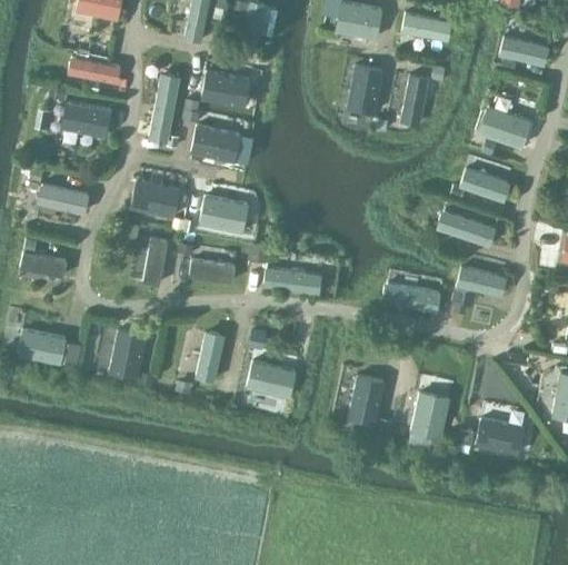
[(121,0),(79,0),(77,13),(118,21),(121,0)]
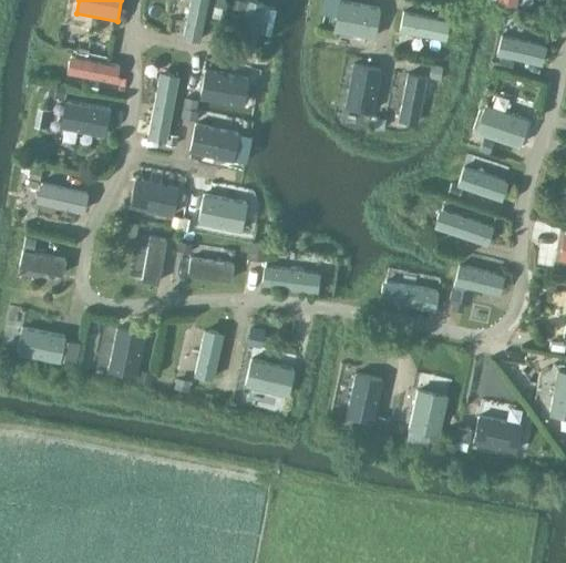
[(209,1),(203,0),(192,0),(184,41),(199,44),(209,1)]
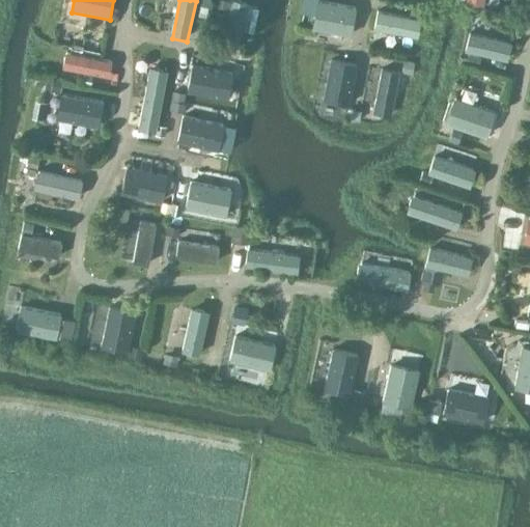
[(248,3),(233,0),(223,48),(238,51),(248,3)]
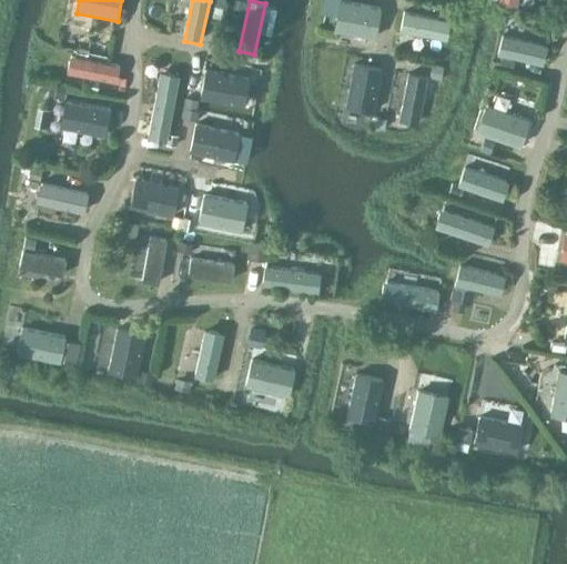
[(381,11),(341,3),(335,33),(375,41),(381,11)]
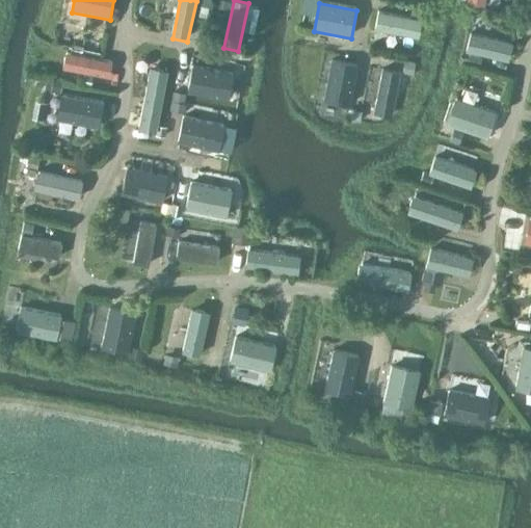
[(421,22),(379,14),(375,31),(418,40),(421,22)]
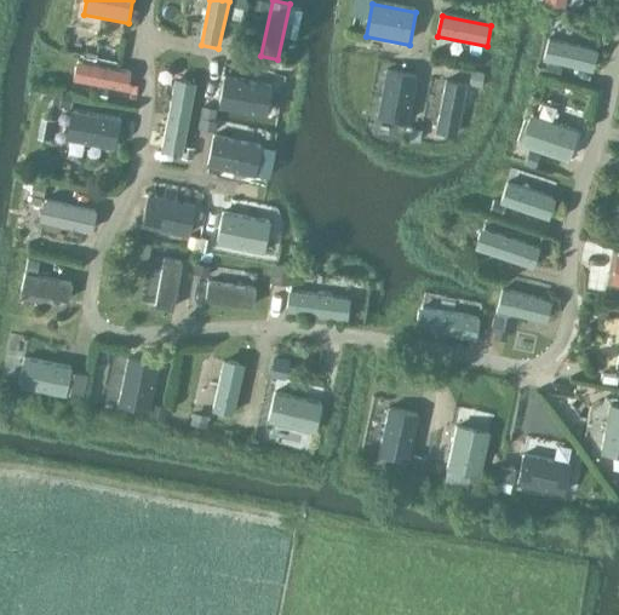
[(597,53),(550,41),(544,61),(592,74),(597,53)]
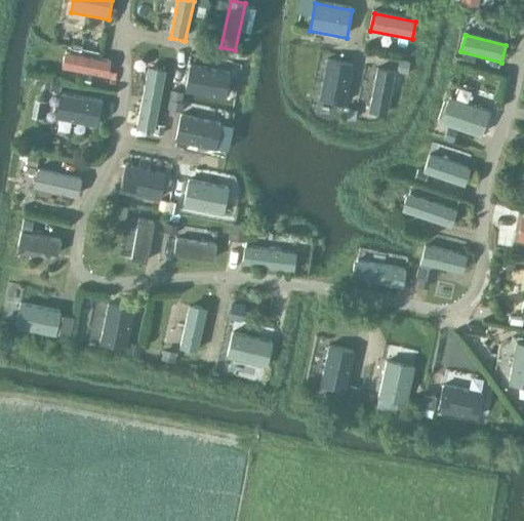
[(109,78),(112,63),(67,54),(64,69),(109,78)]
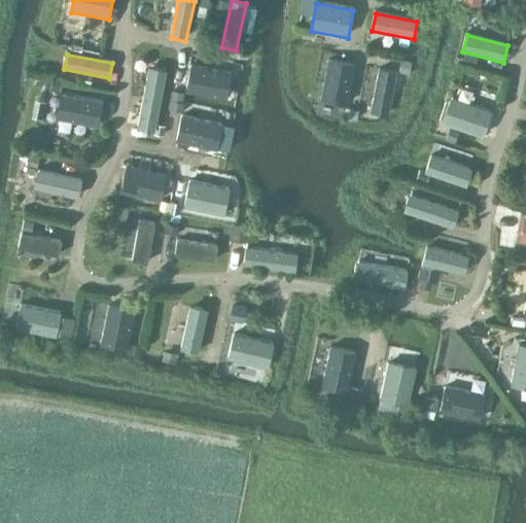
[(355,68),(329,62),(320,102),(346,108),(355,68)]
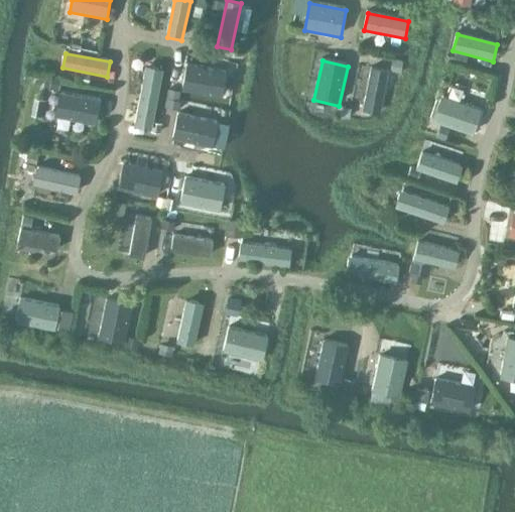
[(222,98),(226,74),(187,67),(183,91),(222,98)]
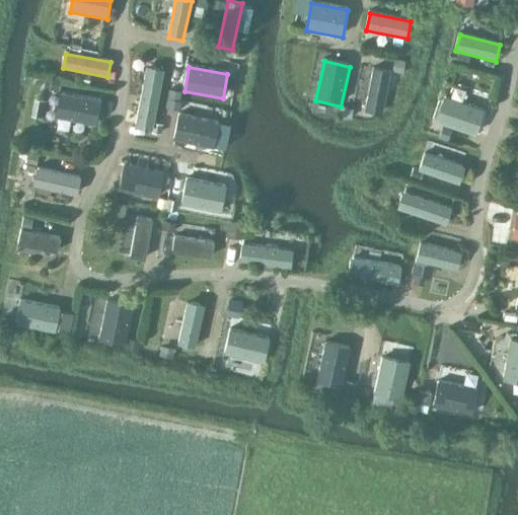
[(148,68),(136,129),(152,132),(164,71),(148,68)]
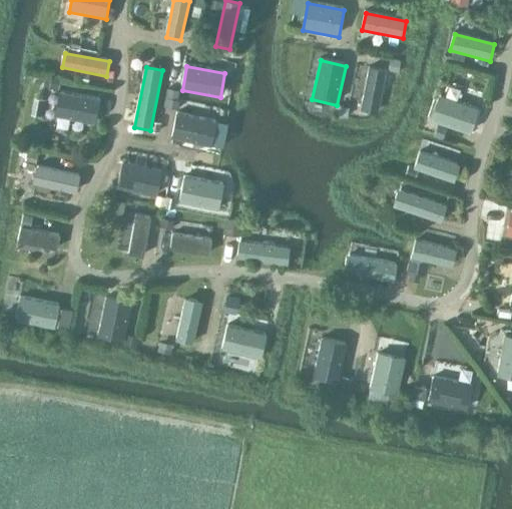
[(385,74),(369,71),(361,110),(377,113),(385,74)]
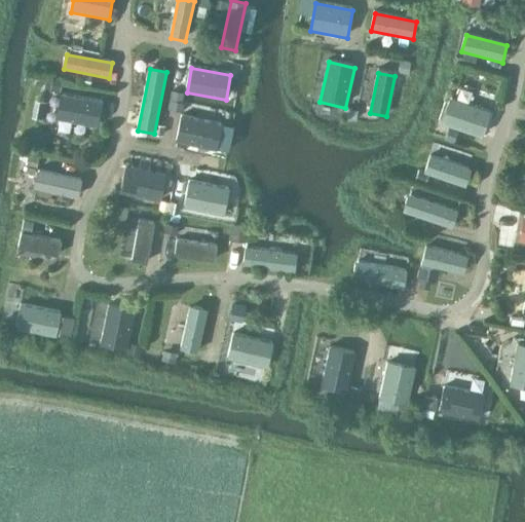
[(103,104),(62,97),(58,122),(98,128),(103,104)]
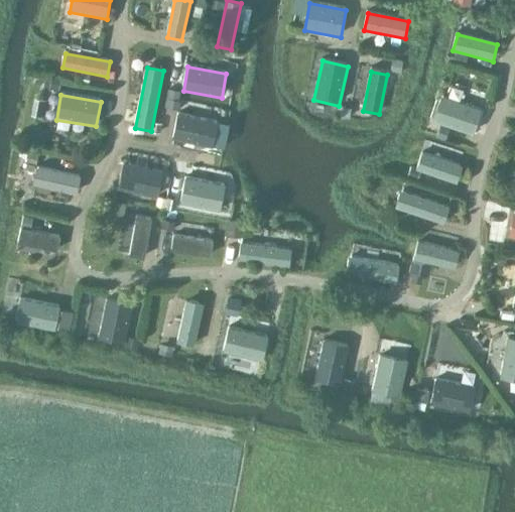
[(484,111),(443,98),(435,122),(476,135),(484,111)]
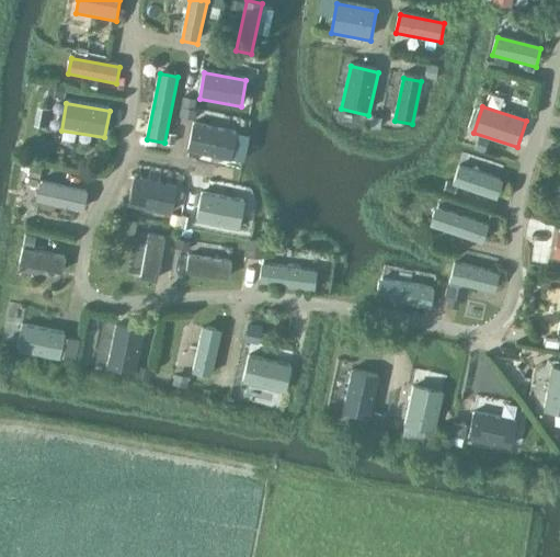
[(237,135),(195,127),(191,152),(232,160),(237,135)]
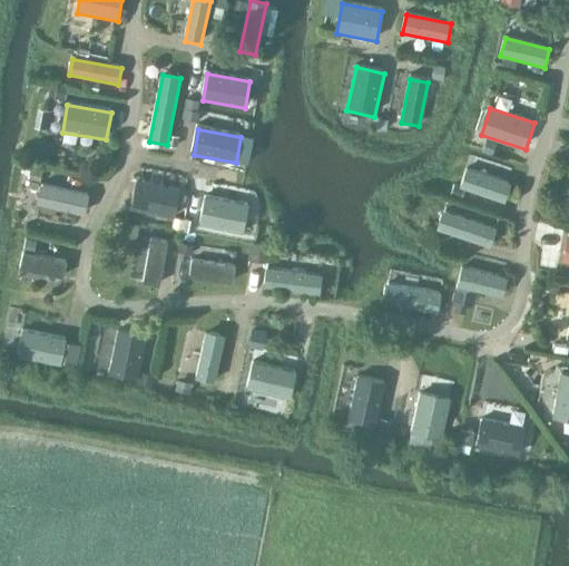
[(512,185),(467,171),(461,188),(506,203),(512,185)]
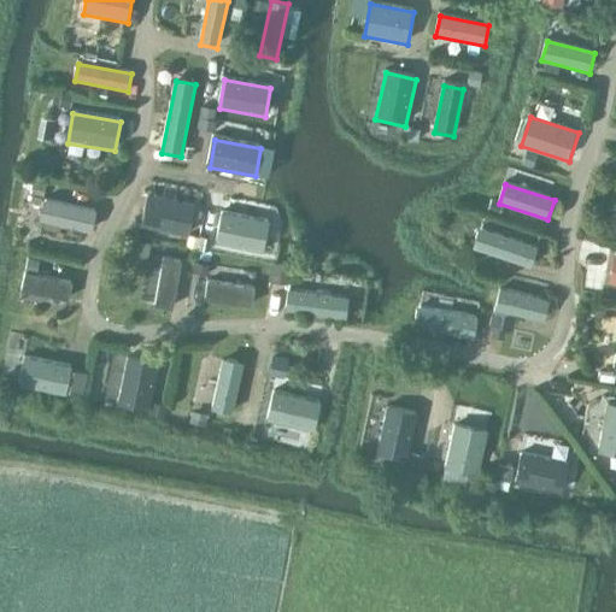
[(193,209),(150,199),(144,228),(187,237),(193,209)]
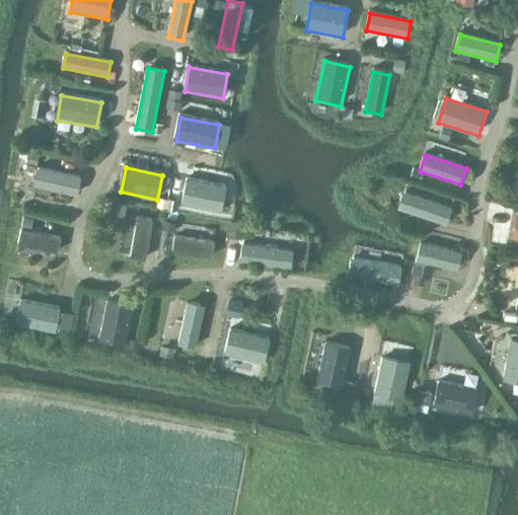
[(76,197),(80,179),(39,169),(33,188),(76,197)]
